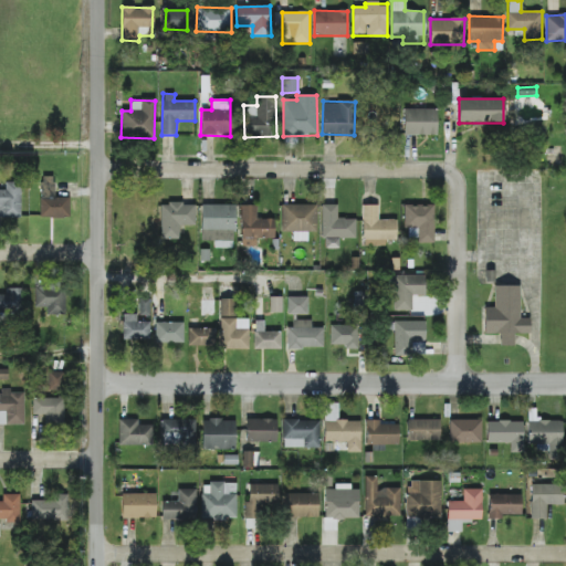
[(437,135),(437,108),(404,109),(404,135),(437,135)]
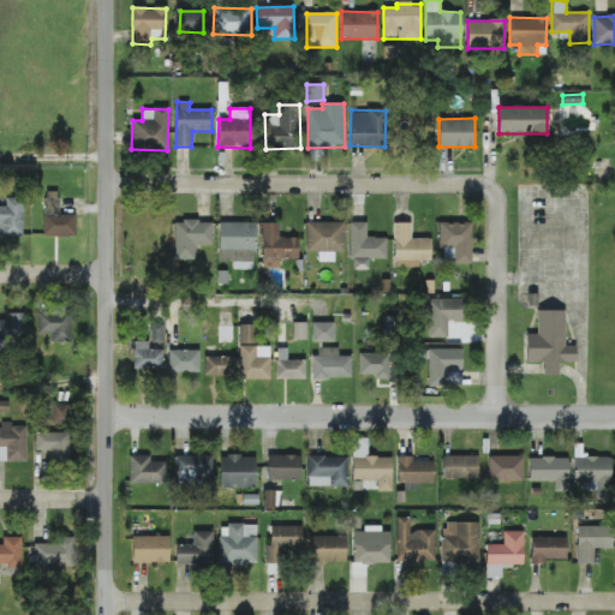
[(76,214),(59,215),(59,191),(43,192),(45,237),(76,236),(76,214)]
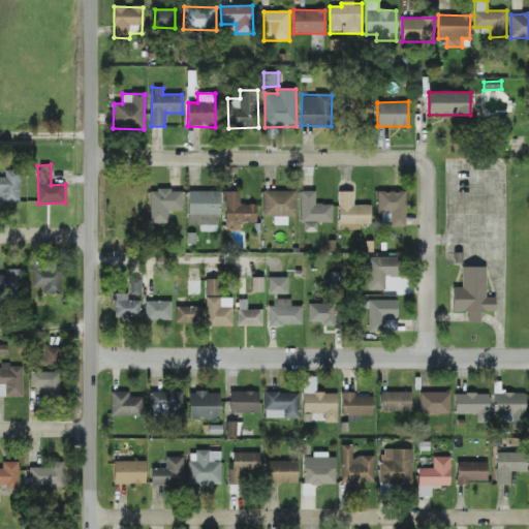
[(0,203),(19,204),(20,170),(4,169),(4,178),(0,177),(0,203)]
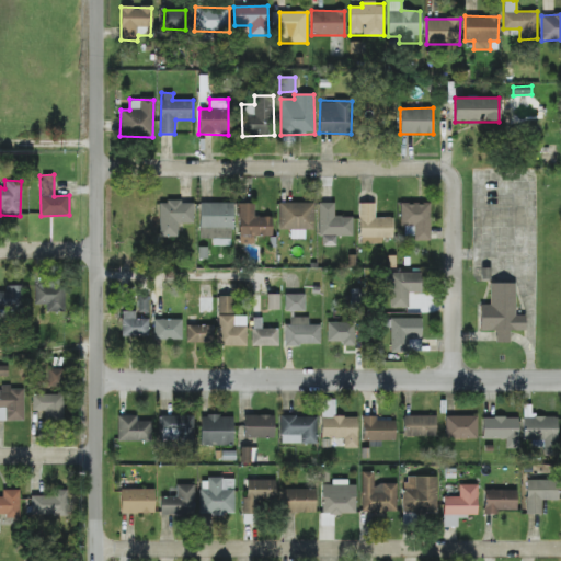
[(159,237),(178,237),(178,224),(194,222),(193,203),(181,204),(181,202),(159,202),(159,237)]
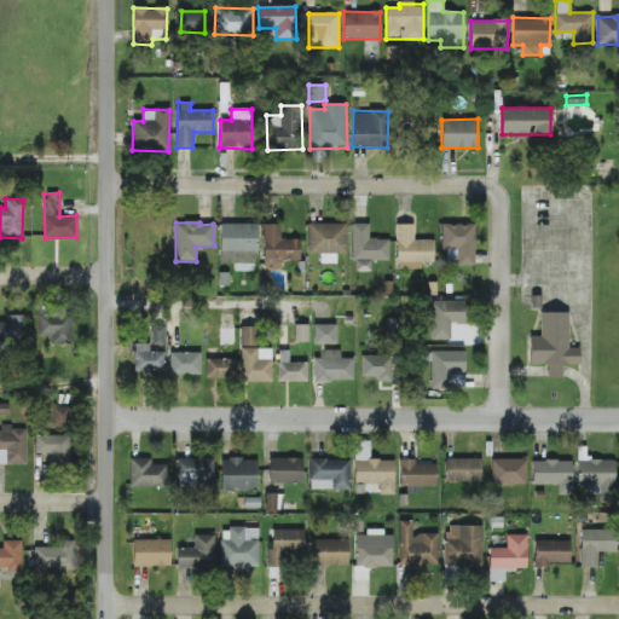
[(220,264),(235,264),(233,271),(256,271),(258,224),(221,224),(220,264)]
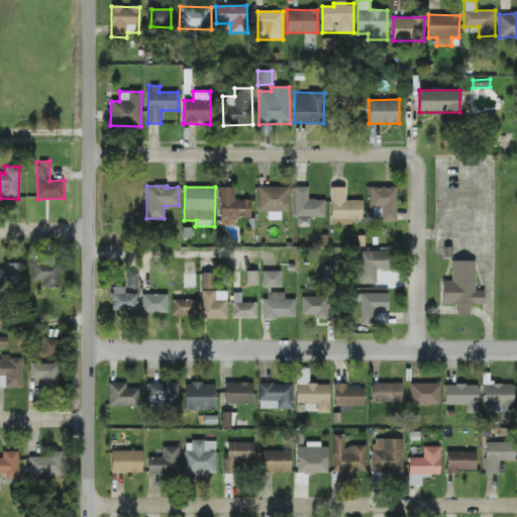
[(250,199),(234,200),(234,187),(220,188),(221,225),(234,224),(234,218),(251,218),(250,199)]
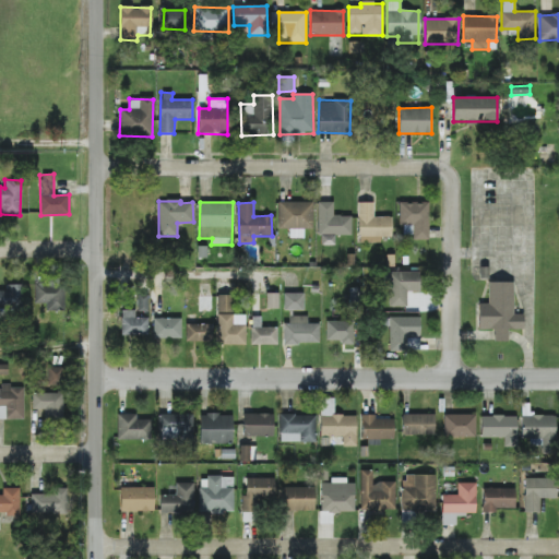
[(313,202),(278,202),(277,229),(289,229),(289,238),(304,238),(304,229),(312,229),(313,202)]
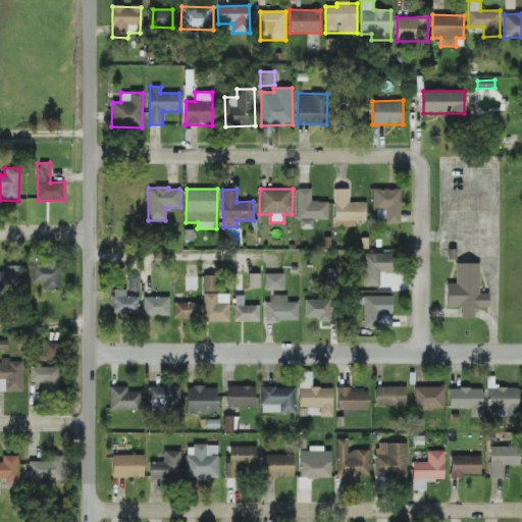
[(296,189),(297,220),(300,220),(300,229),(313,229),(312,220),(328,220),(328,202),(311,202),(311,189),(296,189)]
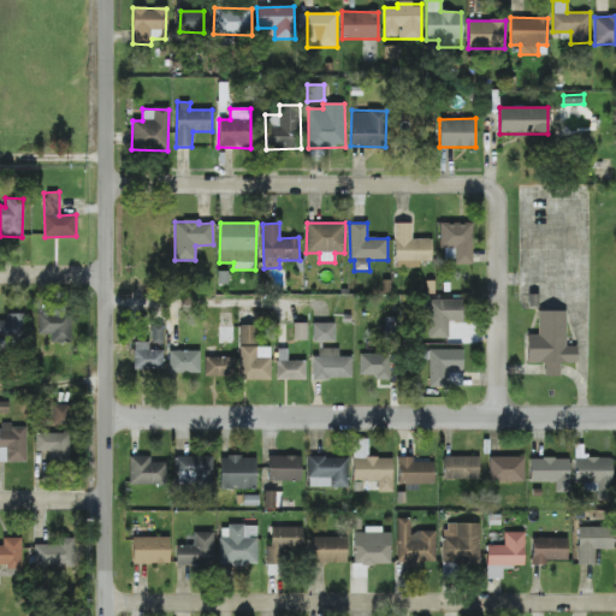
[(432,238),(412,240),(412,223),(395,224),(395,268),(421,268),(420,261),(432,261),(432,238)]
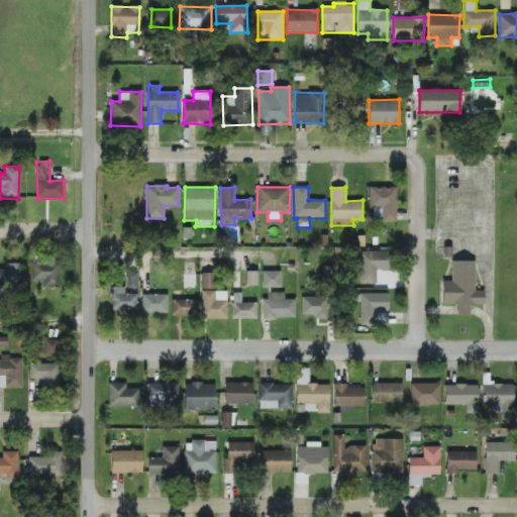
[(382,221),(396,221),(397,187),(369,187),(369,208),(382,208),(382,221)]
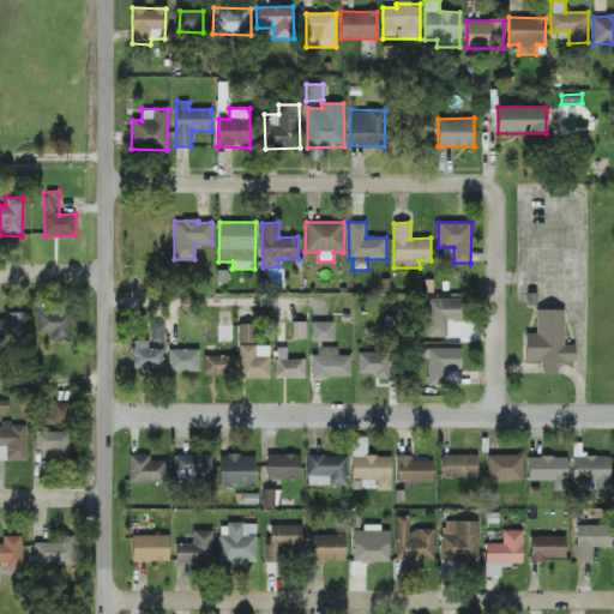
[(461,320),(461,299),(427,299),(427,337),(449,337),(447,320),(461,320)]
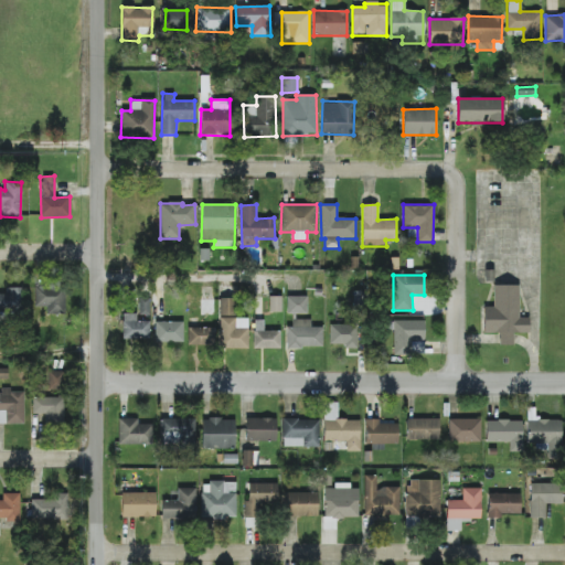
[(46,307),(46,313),(64,315),(65,285),(34,284),(33,307),(46,307)]
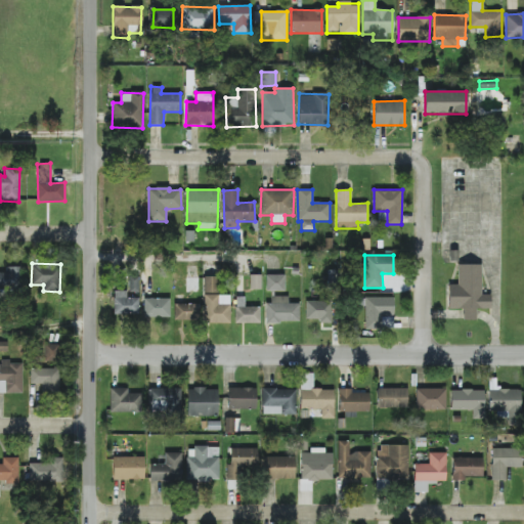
[(481,264),(457,264),(457,285),(448,285),(448,309),(463,309),(463,320),(476,320),(476,308),(490,308),(490,295),(481,295),(481,264)]
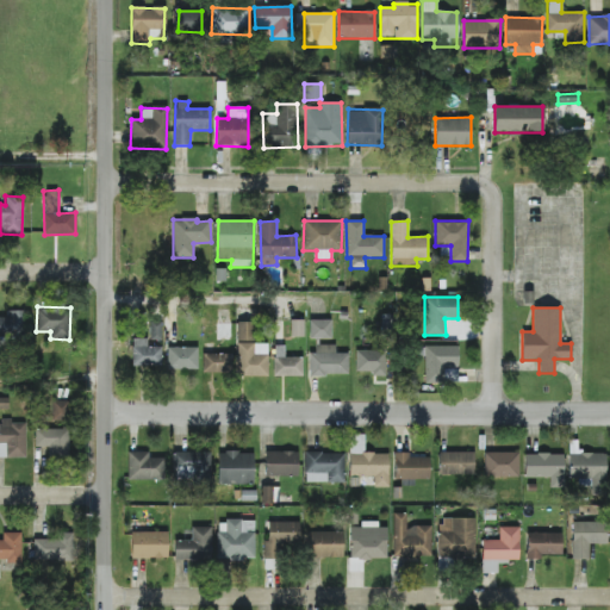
[(7,318),(0,317),(0,342),(26,342),(25,311),(7,311),(7,318)]
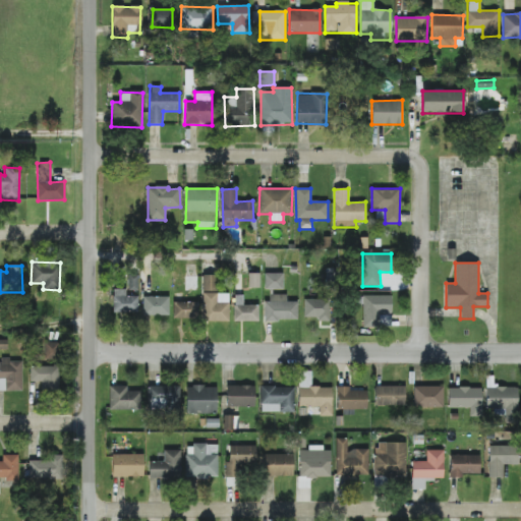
[(138,275),(128,274),(127,290),(137,290),(138,275)]
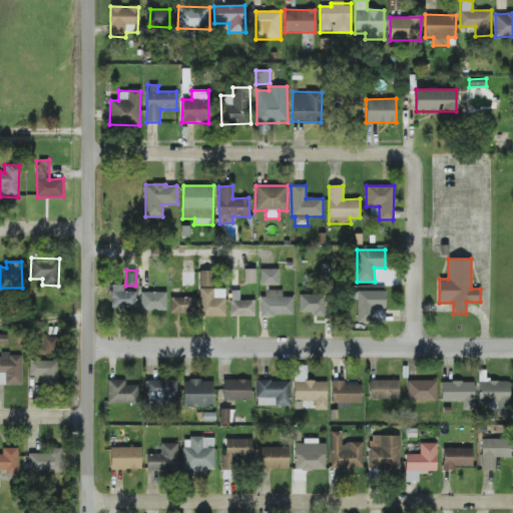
[(279,270),(261,270),(261,285),(279,285),(279,270)]
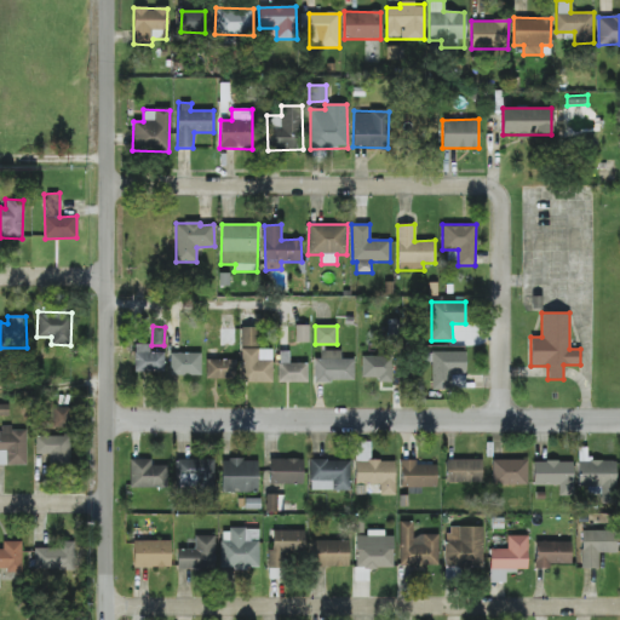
[(236,328),(220,327),(219,345),(235,346),(236,328)]
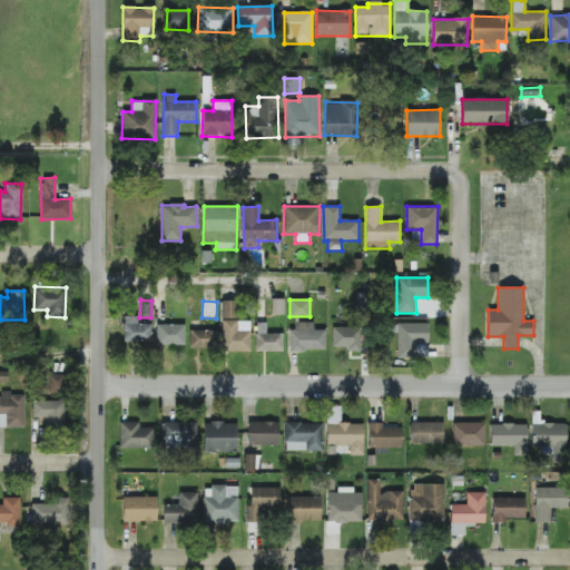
[(251,321),(237,321),(237,302),(222,301),(222,351),(249,352),(251,321)]
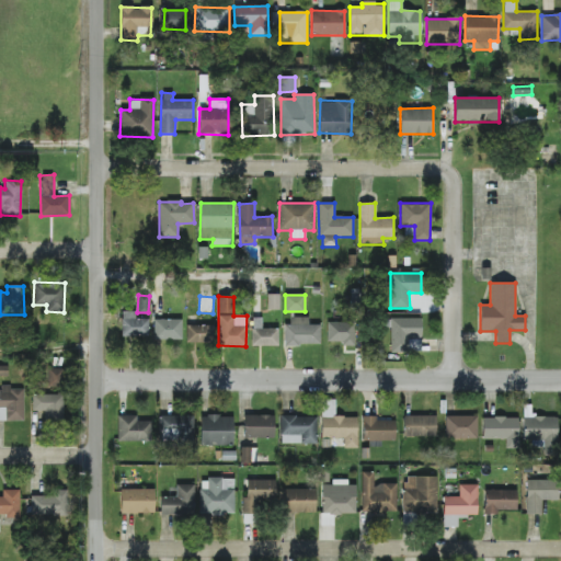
[(122,336),(148,336),(149,319),(135,319),(136,312),(122,311),(122,336)]
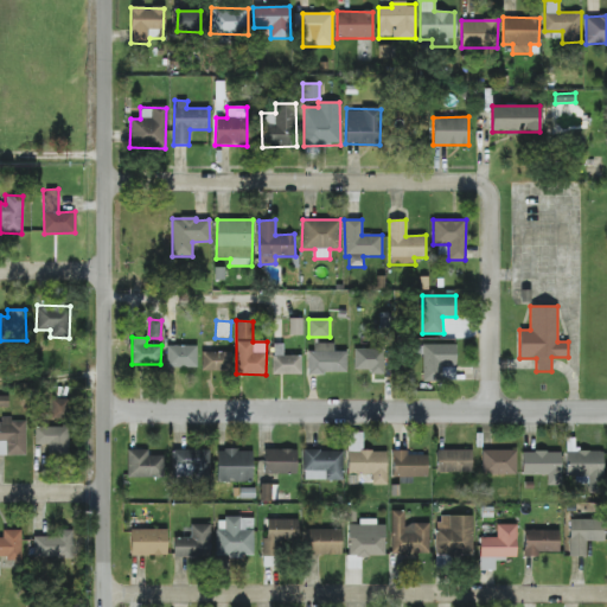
[(310,374),(346,374),(346,351),(333,351),(333,343),(310,343),(310,374)]
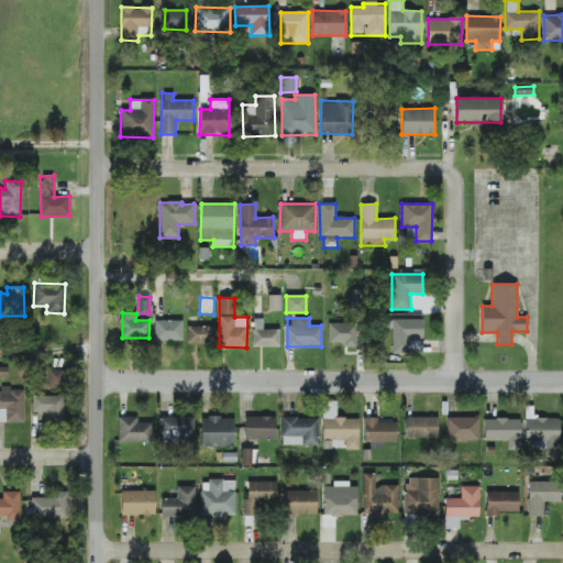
[(279,348),(279,330),(262,330),(263,319),(253,319),(253,346),(279,348)]
